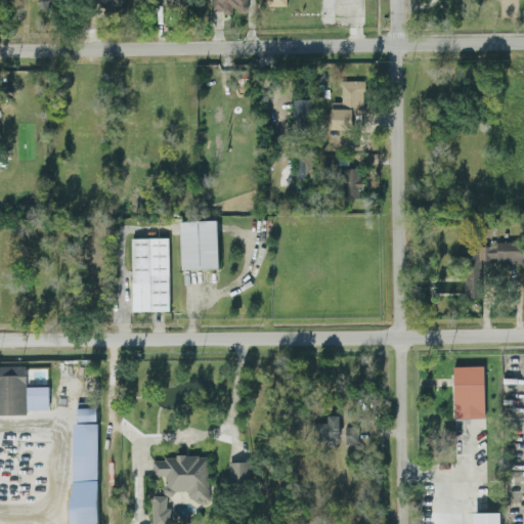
[(210,0),(211,11),(235,11),(248,11),(247,0),(210,0)]
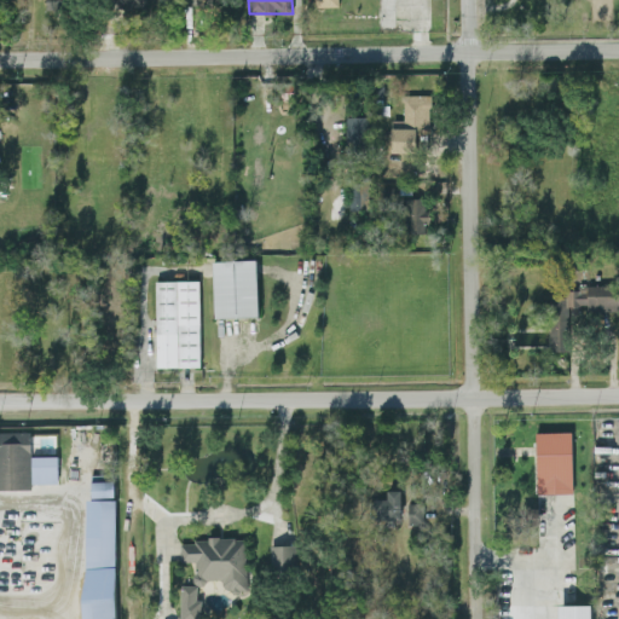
[(416,127),(428,127),(429,94),(404,94),(403,120),(391,120),(391,151),(416,152),(416,127)]
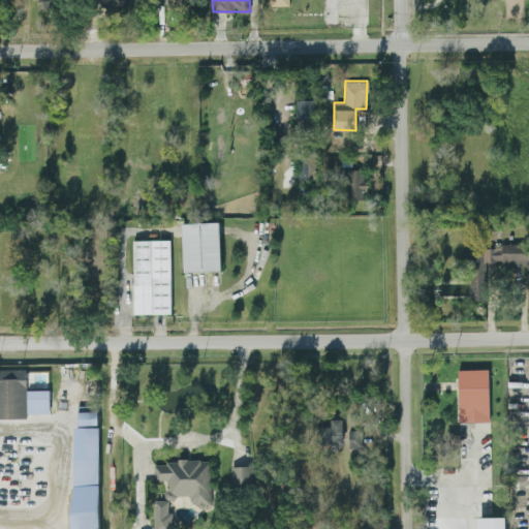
[(312,99),(297,99),(296,123),(312,123),(312,99)]
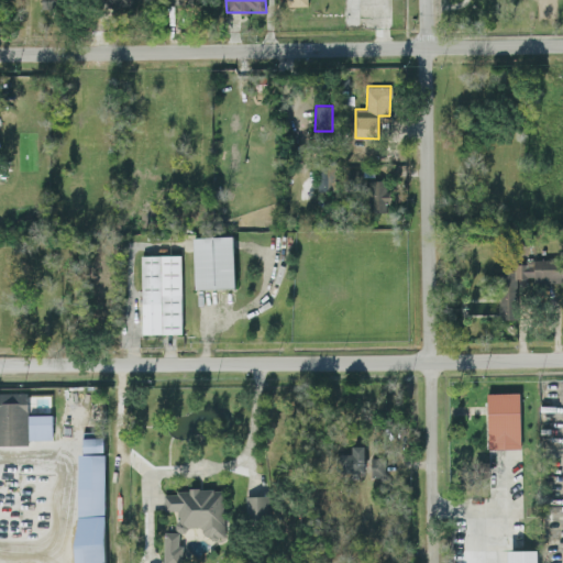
[(335,167),(318,166),(318,190),(334,190),(335,167)]
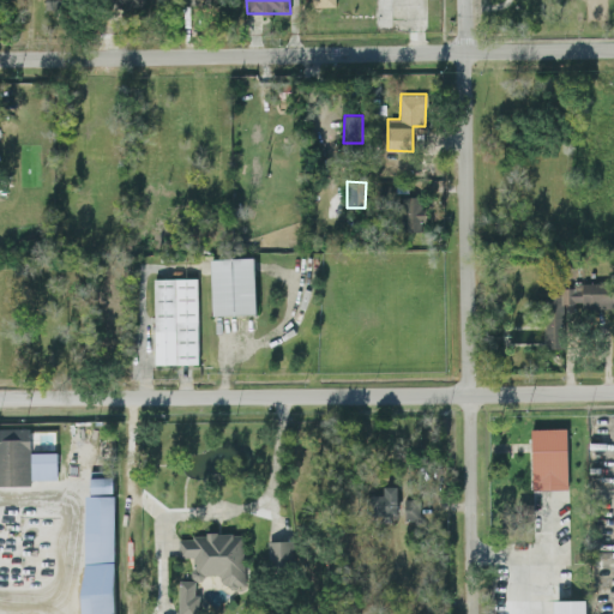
[(422,232),(423,197),(399,196),(398,230),(422,232)]
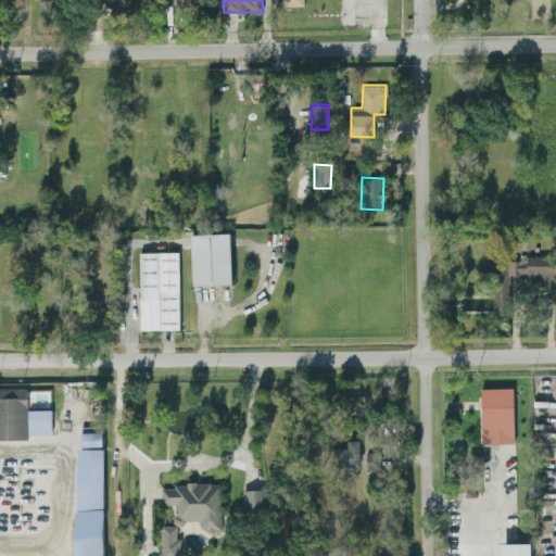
[(192,285),(231,283),(230,232),(191,234),(192,285)]
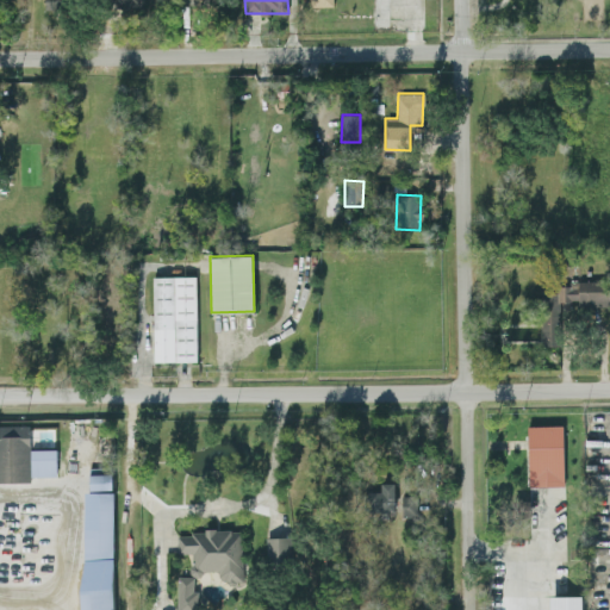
[(154,361),(197,361),(195,275),(153,275),(154,361)]
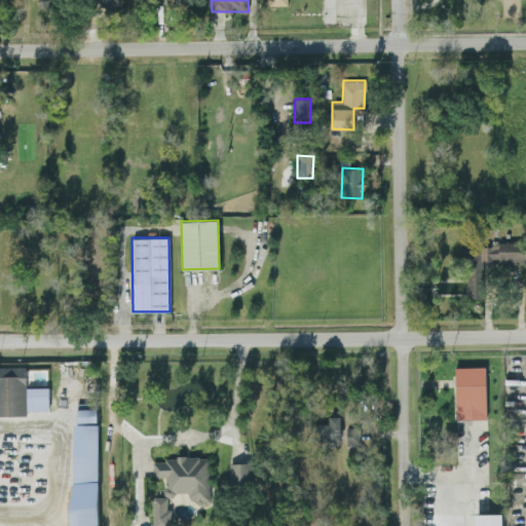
[(525,262),(525,240),(490,241),(490,247),(467,247),(467,297),(482,297),(481,262),(525,262)]
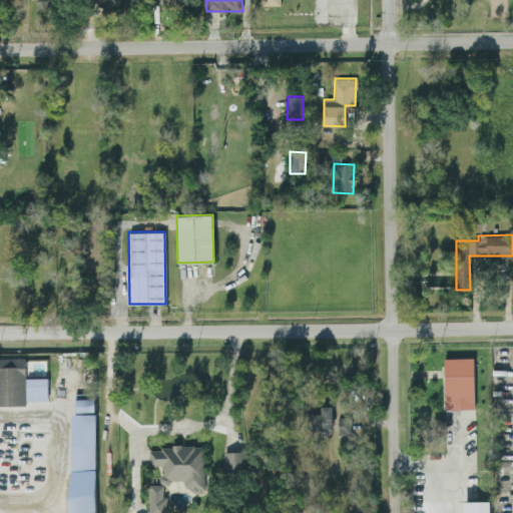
[(25,357),(0,357),(0,405),(26,405),(26,400),(47,400),(47,377),(25,378),(25,357)]
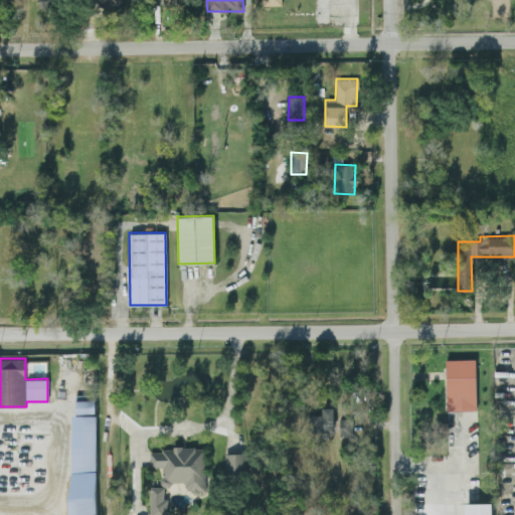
[(445,358),(446,409),(476,409),(475,358),(445,358)]
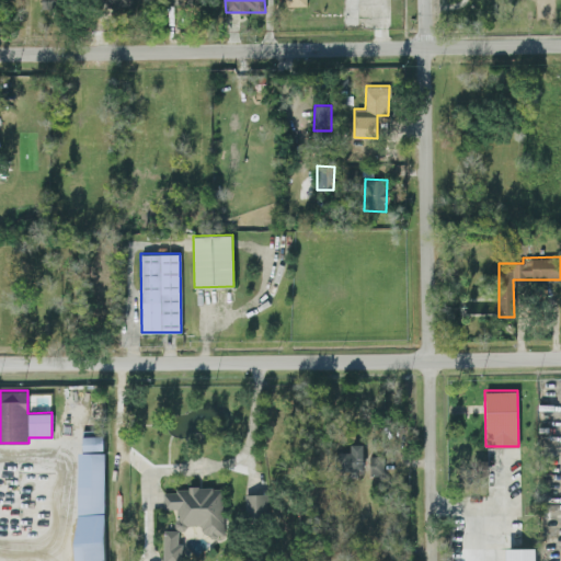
[(103,435),(82,435),(82,450),(103,450),(103,435)]
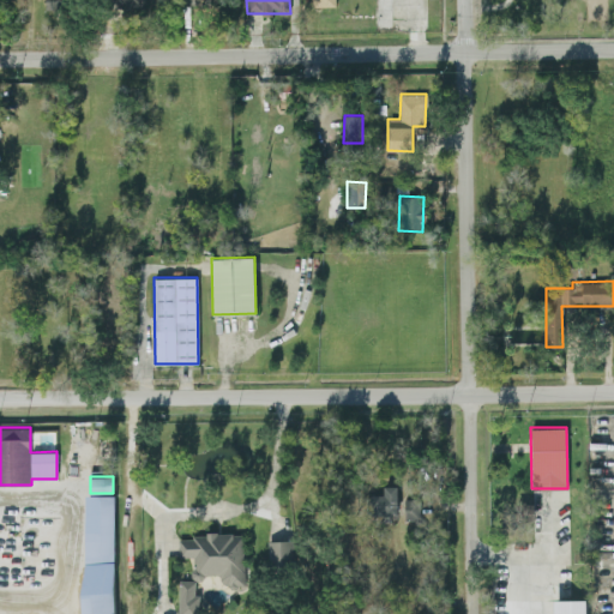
[(397,515),(397,486),(380,486),(380,515),(397,515)]
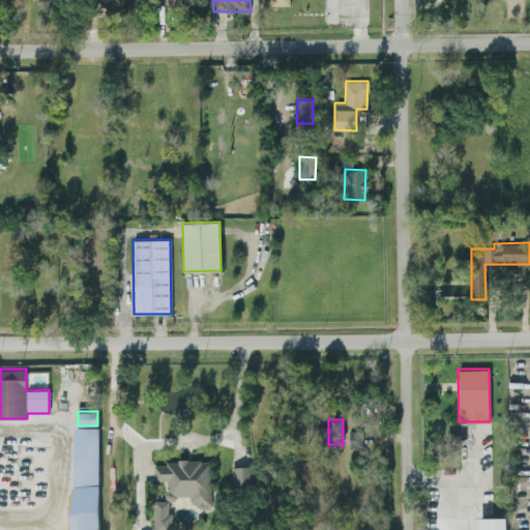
[(72,529),(98,529),(97,427),(70,427),(72,529)]
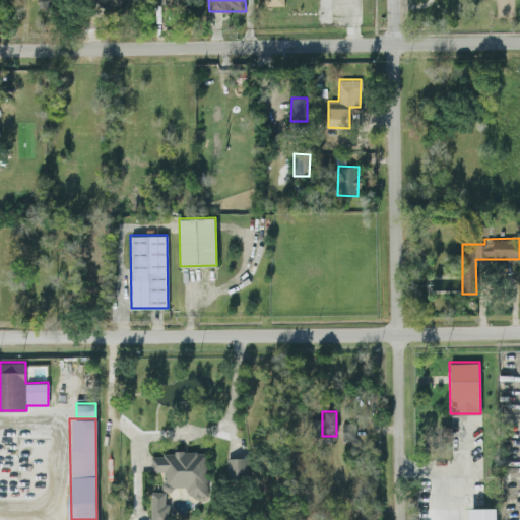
[(355,423),(342,421),(342,439),(355,440),(355,423)]
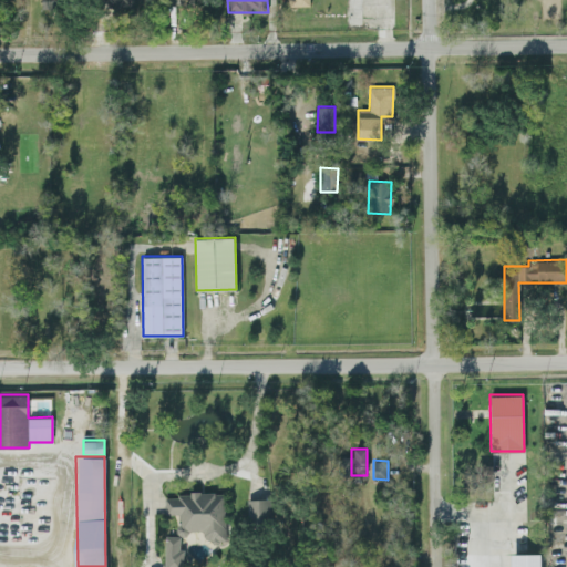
[(226,540),(224,492),(164,494),(165,515),(177,514),(178,533),(204,532),(204,540),(226,540)]
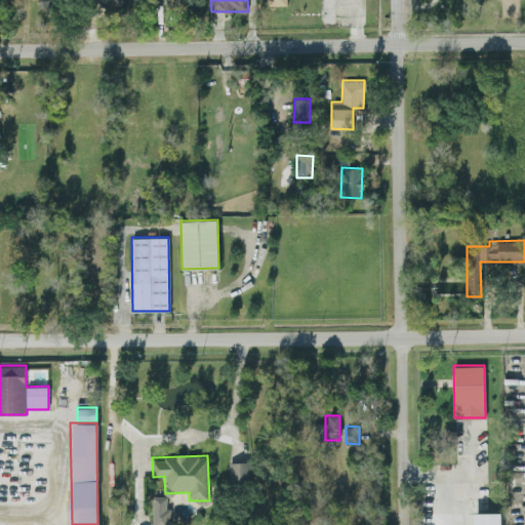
[(228,461),(229,485),(252,485),(252,461),(228,461)]
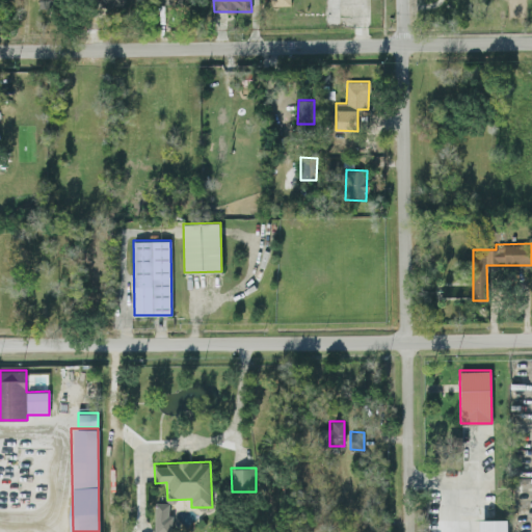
[(154,531),(171,531),(173,513),(168,513),(169,502),(155,502),(154,531)]
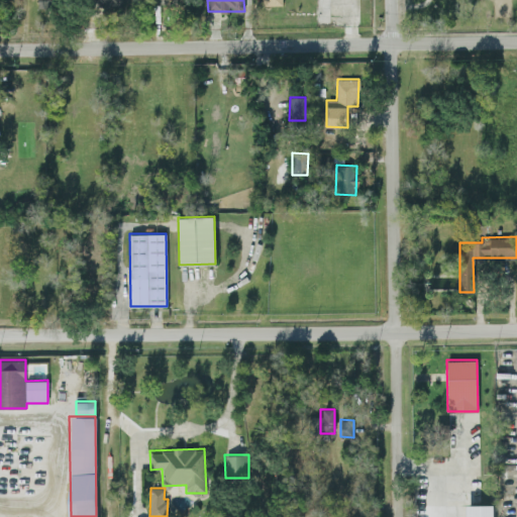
[(466,516),(493,516),(493,504),(466,504),(466,516)]
